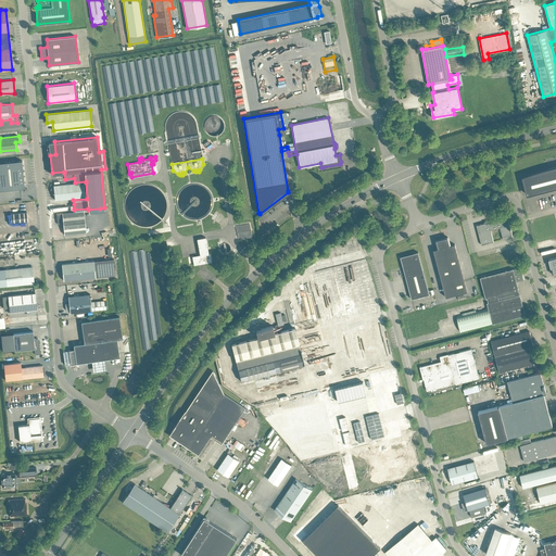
[(0,189),(23,188),(24,186),(22,160),(0,162),(0,189)]
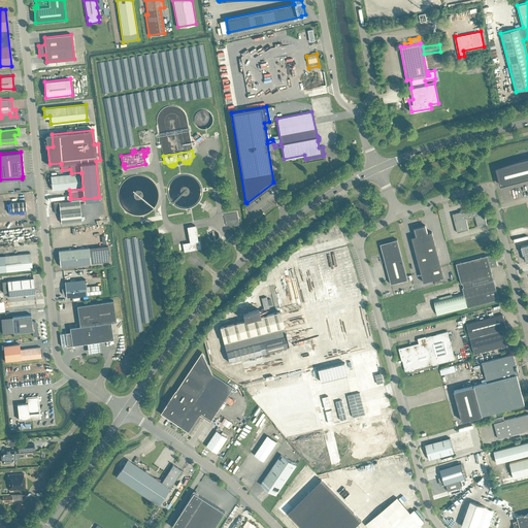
[(506,165),(497,168),(501,185),(527,176),(527,158),(526,159),(523,160),(512,163),(506,165)]
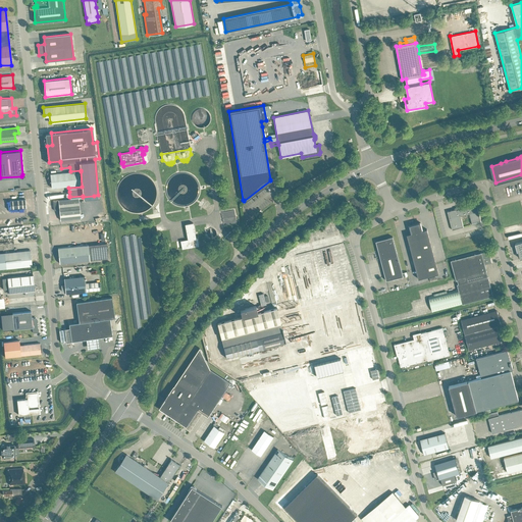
[(79,170),(50,173),(51,188),(80,185),(79,170)]
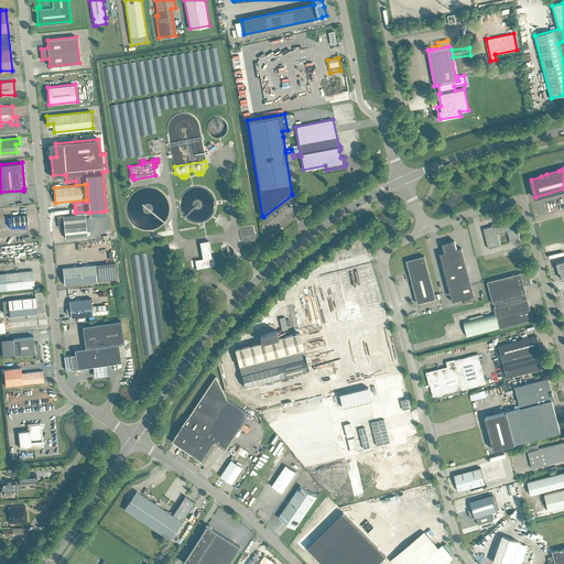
[(87,235),(85,213),(57,216),(58,227),(64,226),(65,238),(87,235)]
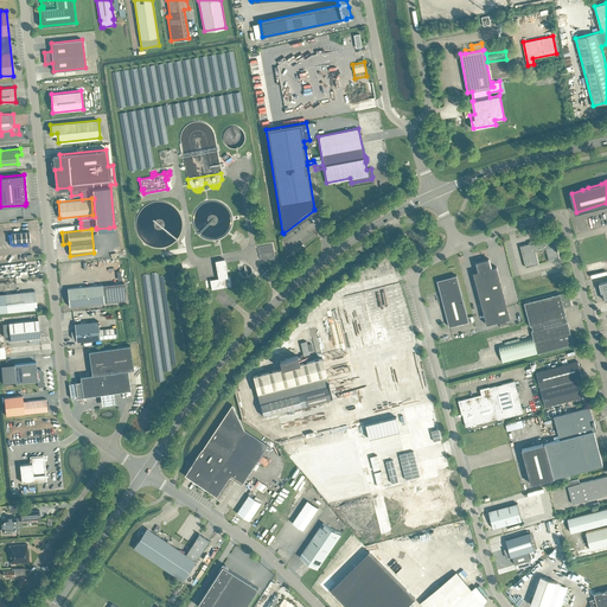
[(12,242),(30,241),(30,231),(11,232),(12,242)]
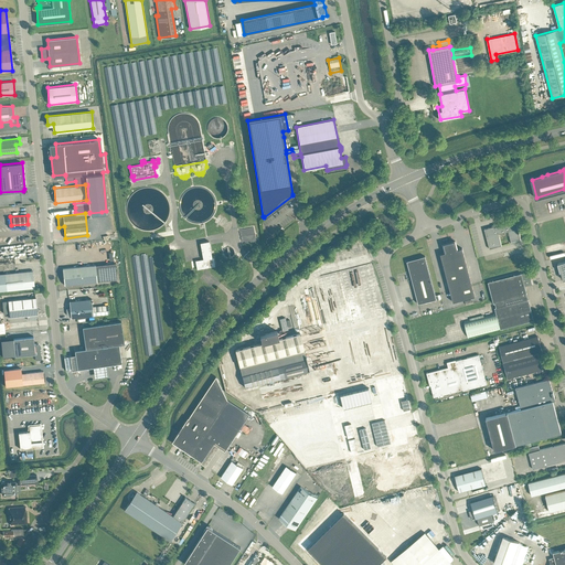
[(521,241),(515,221),(500,225),(498,226),(497,224),(492,225),(492,226),(484,228),(490,248),(501,245),(499,233),(508,231),(511,243),(521,241)]
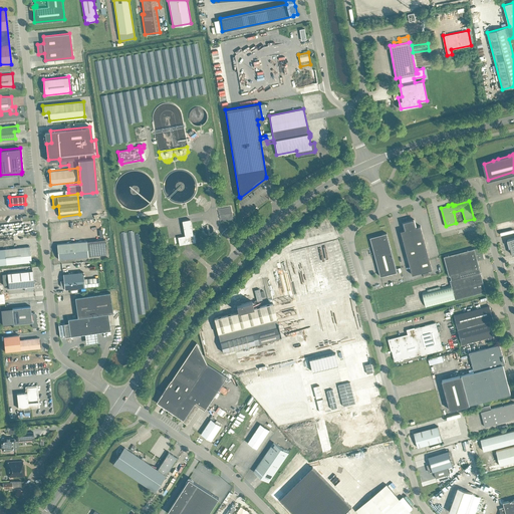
[(417,226),(415,218),(402,221),(405,230),(401,231),(413,274),(432,269),(421,225),(417,226)]
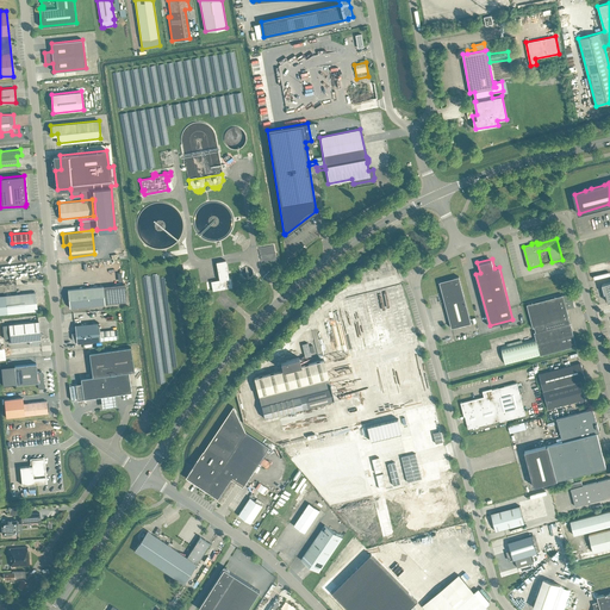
[(229,278),(226,267),(225,260),(216,261),(219,279),(211,281),(212,290),(212,291),(232,287),(231,286),(230,278),(229,278)]
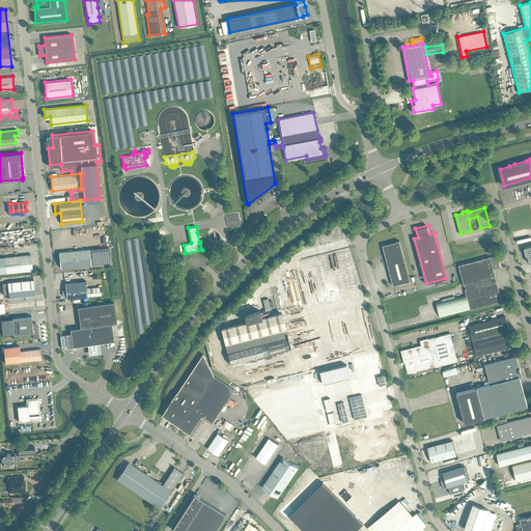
[(393,285),(410,281),(399,241),(394,242),(395,242),(392,243),(390,245),(388,247),(387,250),(387,252),(388,254),(386,255),(392,280),(391,280),(393,285)]
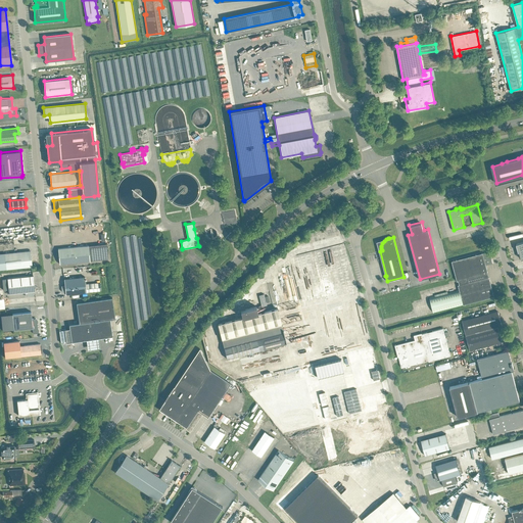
[(88,245),(58,248),(59,264),(90,260),(108,258),(106,243),(88,245)]
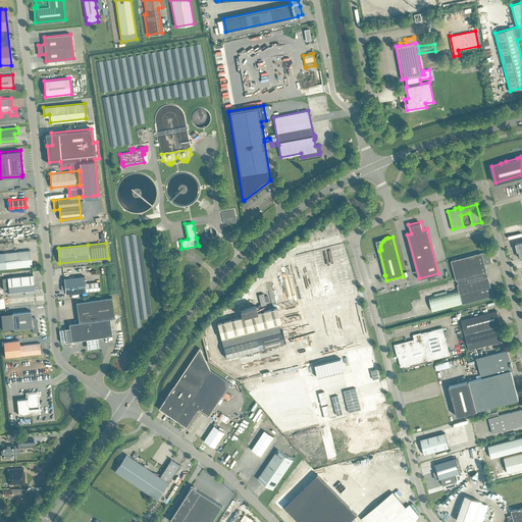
[(0,268),(32,265),(31,250),(0,253),(0,268)]
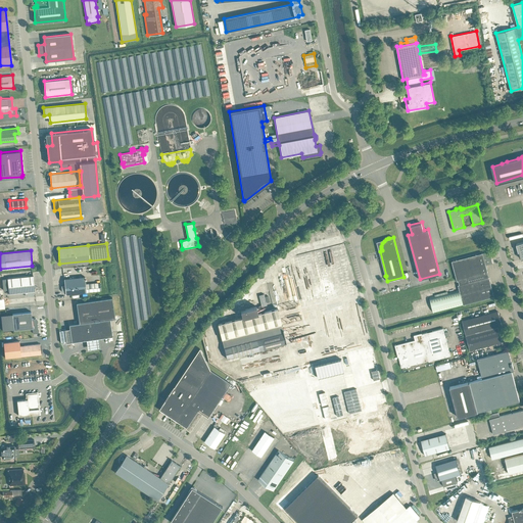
[(492,263),(489,251),(482,253),(482,252),(452,260),(457,281),(459,280),(460,284),(458,285),(460,290),(429,298),(433,313),(463,304),(493,296),(488,277),(487,277),(486,273),(487,273),(485,265),(492,263)]
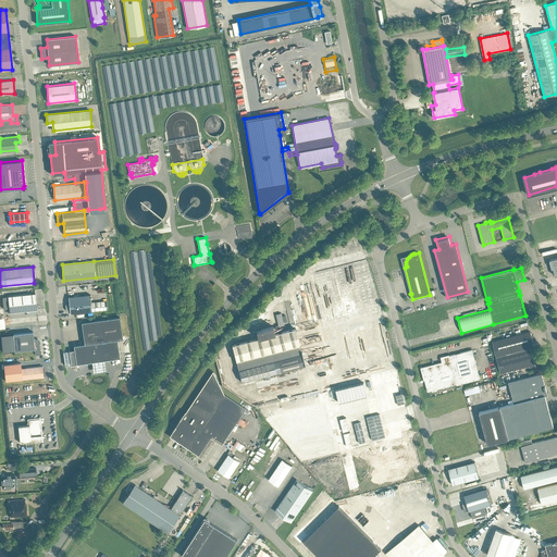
[(35,293),(8,296),(10,312),(25,310),(26,316),(34,314),(36,309),(37,309),(35,293)]
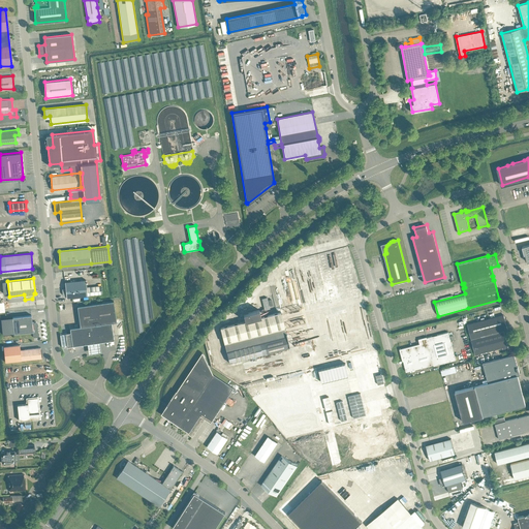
[(65,288),(62,288),(63,293),(65,296),(66,296),(66,297),(87,294),(102,293),(101,285),(86,286),(86,279),(65,281),(65,288)]
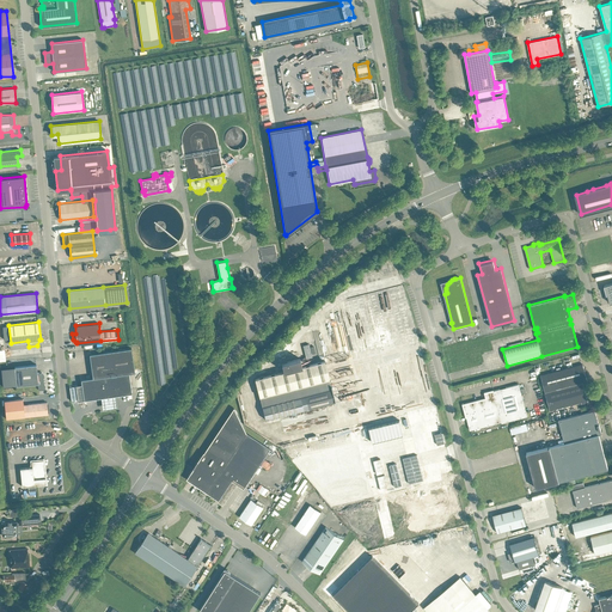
[(310,347),(308,343),(303,344),(305,356),(303,356),(304,357),(299,359),(299,357),(286,361),(285,357),(281,359),(282,362),(281,362),(283,371),(254,378),(264,418),(335,401),(324,360),(310,363),(308,357),(312,356),(311,354),(316,353),(314,346),(310,347)]
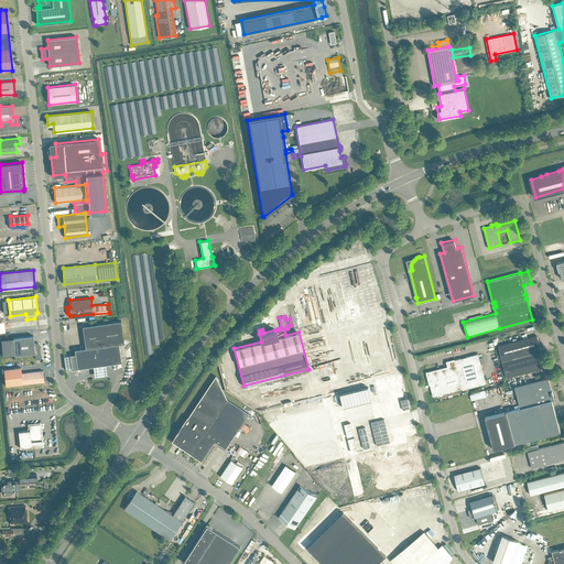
[(72,369),(77,368),(121,361),(119,344),(123,343),(121,321),(83,326),(85,348),(74,349),(75,354),(69,355),(72,369)]
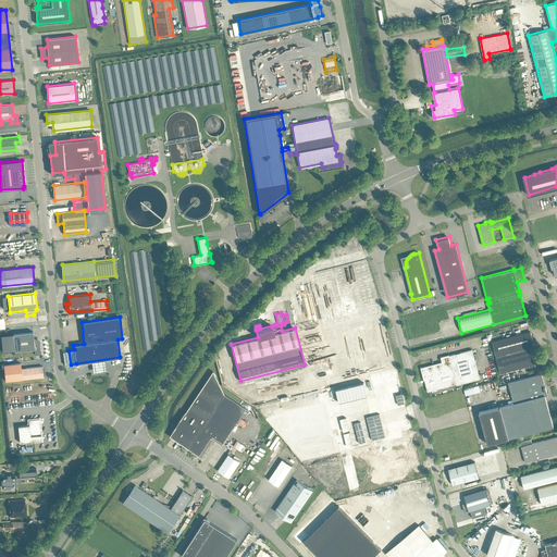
[(33,331),(13,333),(15,350),(35,348),(35,355),(39,355),(41,353),(40,349),(38,348),(38,345),(40,343),(39,339),(37,338),(34,338),(33,331)]
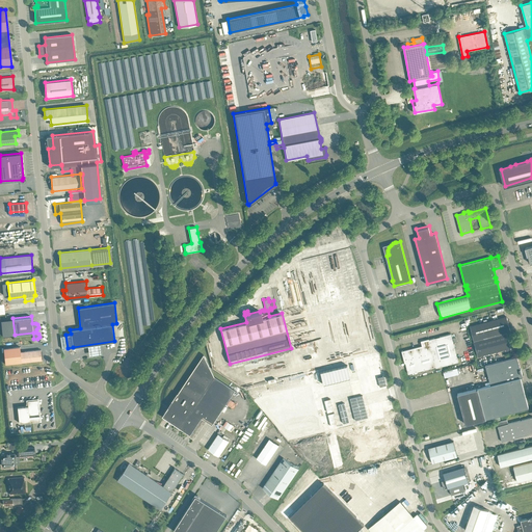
[(478,356),(510,347),(506,333),(510,331),(506,316),(470,326),(478,356)]
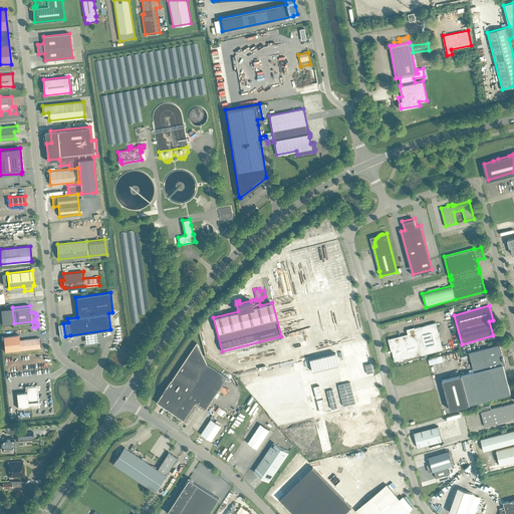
[(437,326),(436,322),(410,329),(411,333),(408,333),(408,334),(389,339),(395,360),(421,354),(422,354),(443,349),(438,331),(442,330),(441,325),(437,326)]
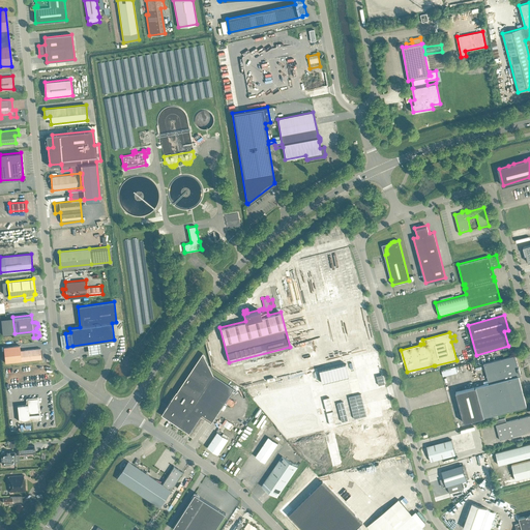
[(5,362),(41,358),(40,348),(20,350),(20,346),(3,347),(5,362)]
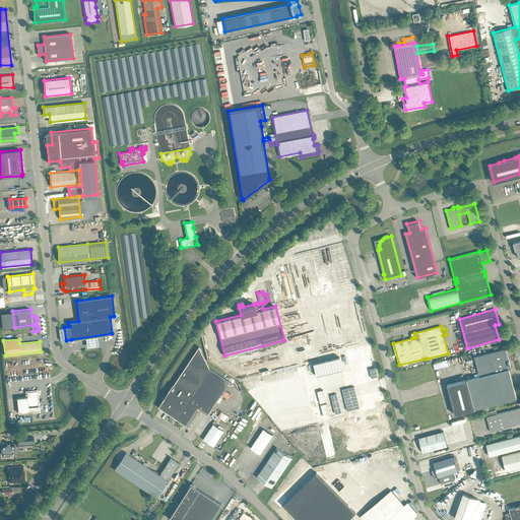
[(206,415),(230,381),(208,367),(198,346),(173,384),(164,397),(164,398),(157,406),(185,425),(184,427),(189,430),(201,411),(206,415)]
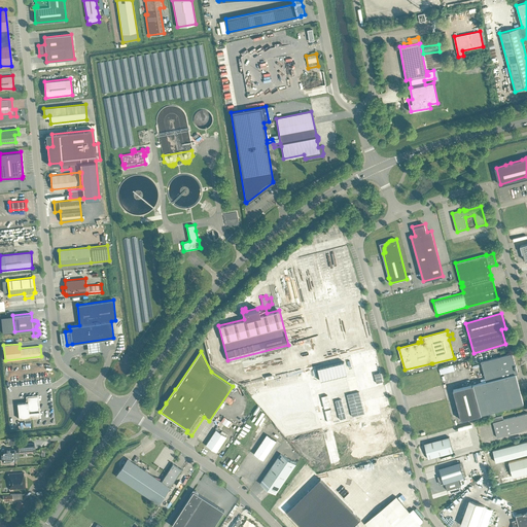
[(523,403),(516,374),(517,374),(512,353),(505,355),(481,361),(486,381),(473,384),(453,389),(461,420),(482,415),(482,414),(491,412),(492,416),(497,415),(496,411),(523,403)]
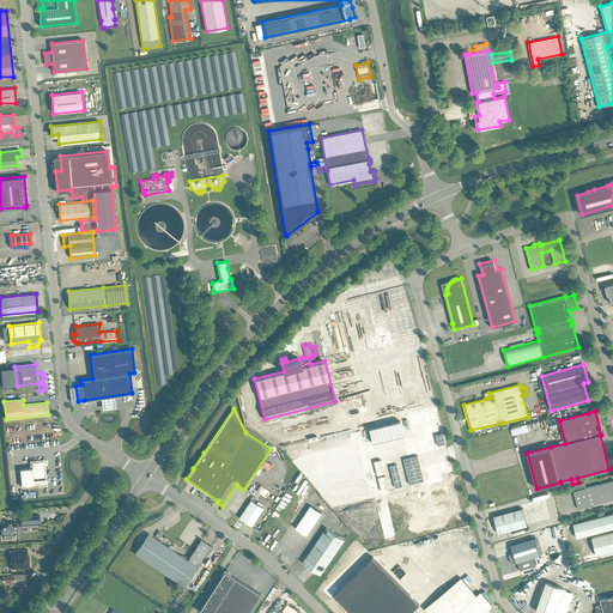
[(307,424),(305,414),(281,419),(284,429),(307,424)]
